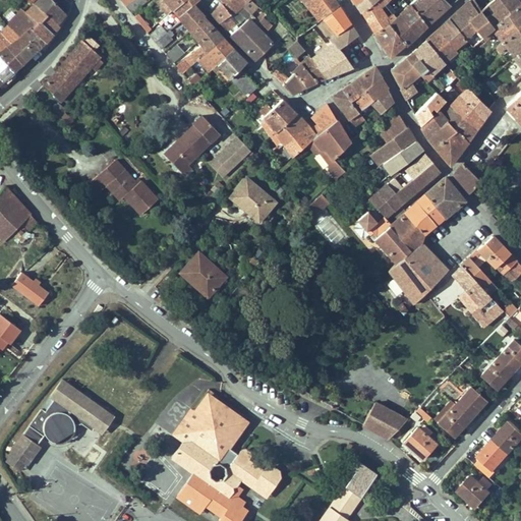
[(35,9),(43,17),(48,12),(53,8),(64,19),(68,15),(73,9),(62,0),(59,0),(52,7),(44,0),(35,9)]
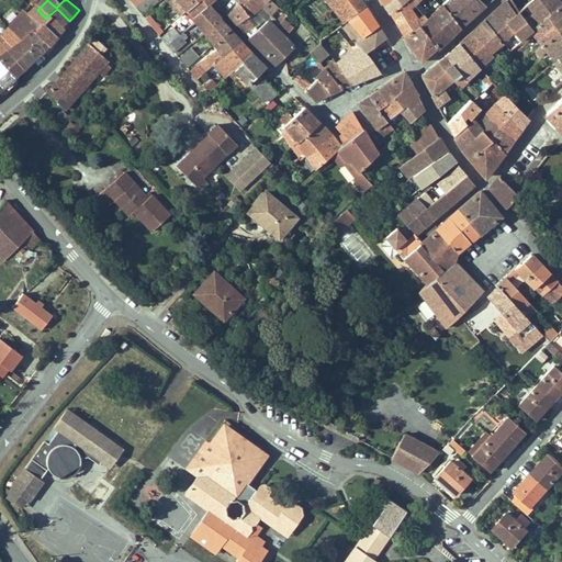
[(147,0),(145,2),(144,3),(150,11),(163,0),(147,0)]
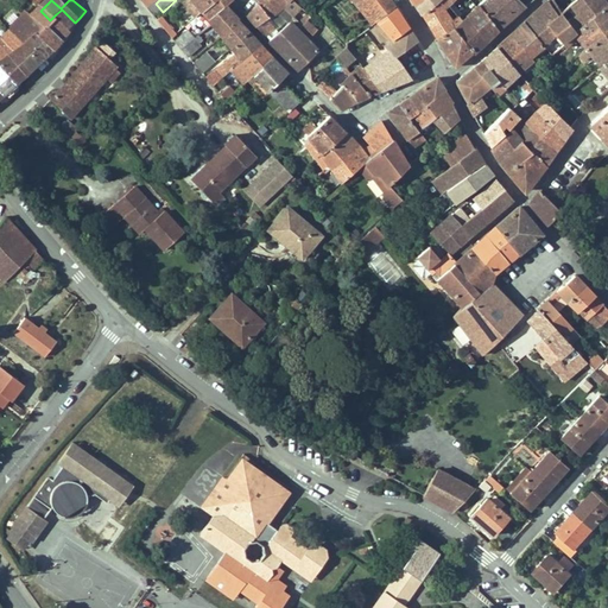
[(200,0),(191,7),(198,14),(203,8),(213,0),(200,0)]
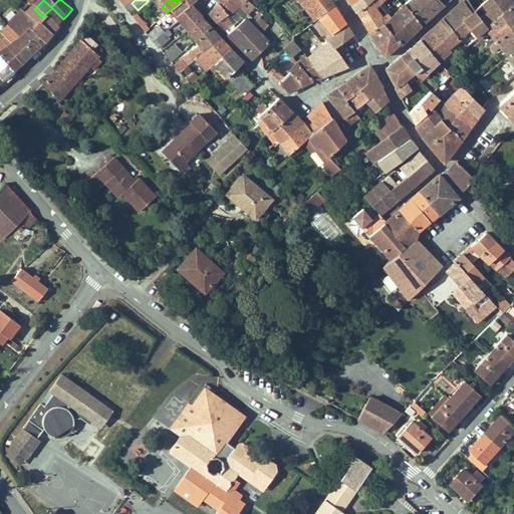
[(180,0),(172,7),(174,9),(171,11),(177,18),(178,17),(191,5),(195,0),(180,0)]
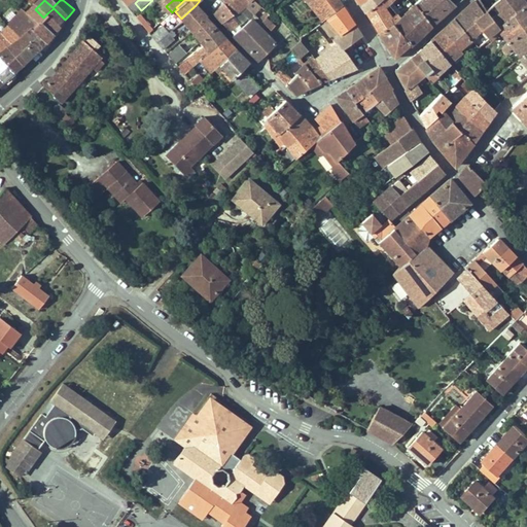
[(219,0),(223,5),(233,15),(248,0),(219,0)]
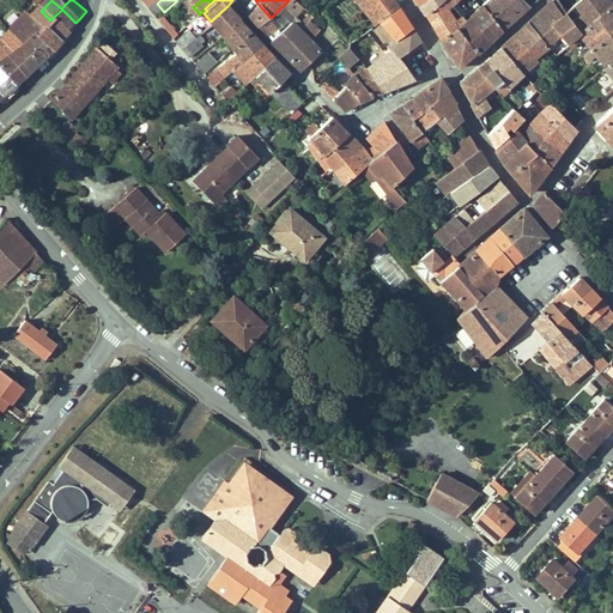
[(289,0),(302,16),(310,26),(316,22),(297,0),(289,0)]
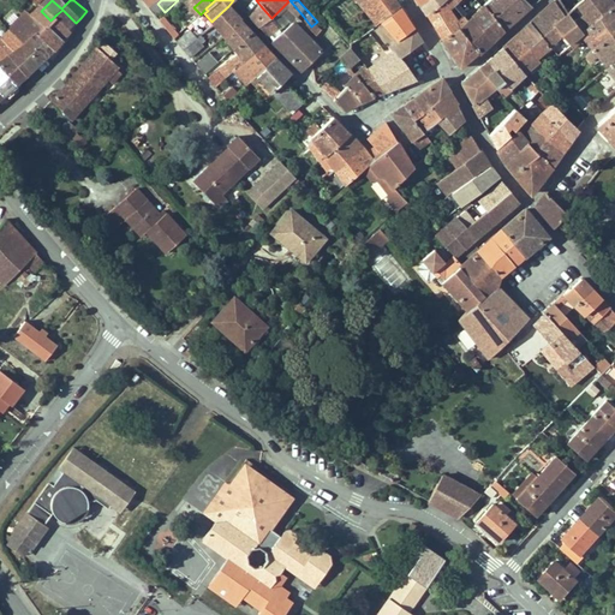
[(365,0),(386,19),(387,18),(401,6),(401,5),(396,0),(365,0)]
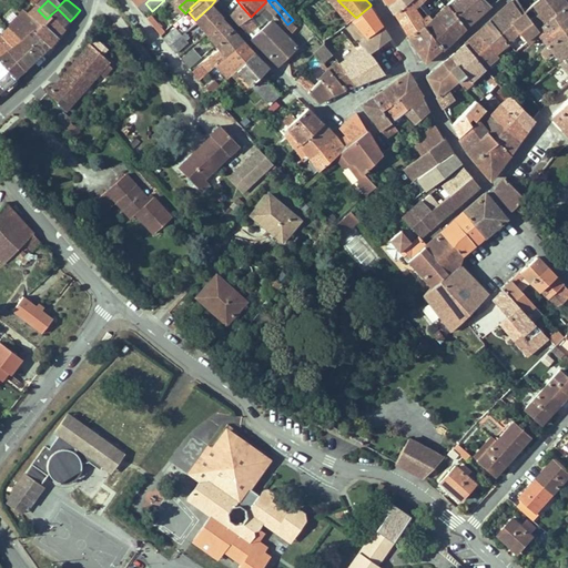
[(391,0),(388,2),(392,6),(394,10),(405,0),(391,0)]
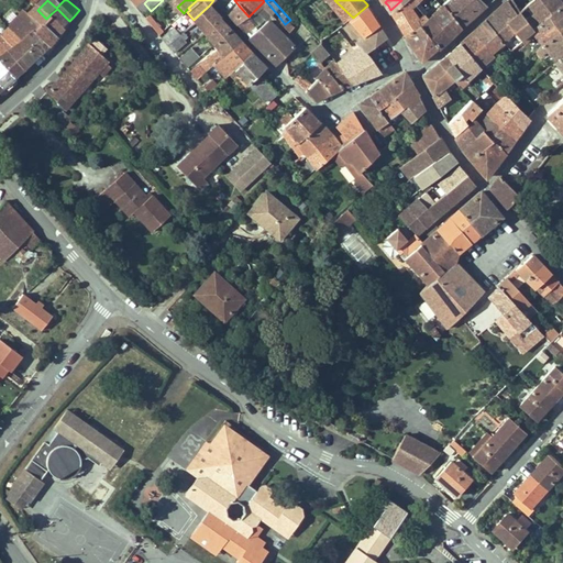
[(401,0),(390,10),(395,17),(405,31),(420,18),(409,4),(415,0),(401,0)]
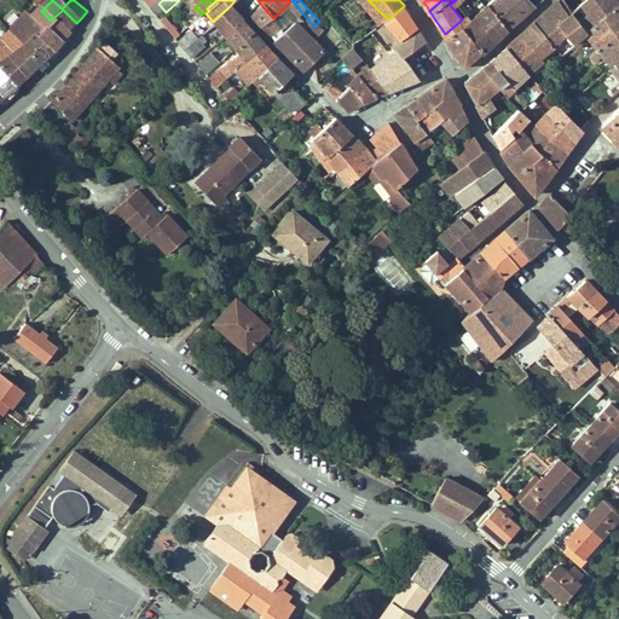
[(473,9),(496,35),(505,27),(510,23),(490,0),(482,0),(476,6),(473,9)]
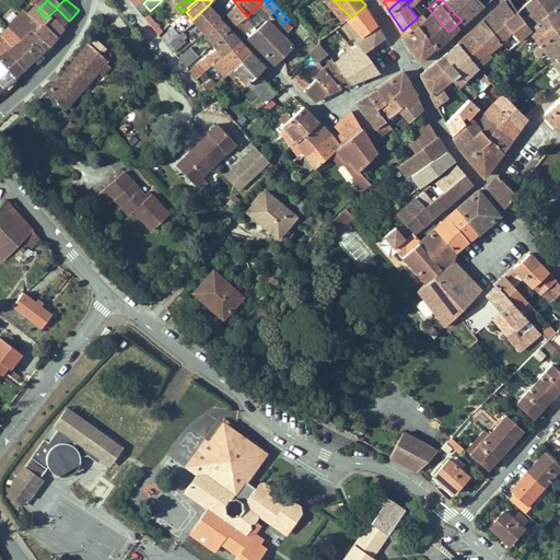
[(443,0),(462,21),(471,12),(482,3),(479,0),(443,0)]
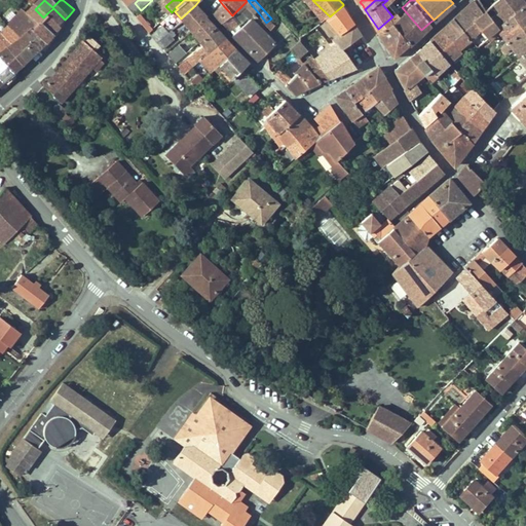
[(475,0),(462,11),(454,17),(470,37),(480,28),(487,35),(525,1),(525,0),(511,0),(501,8),(496,13),(493,16),(488,10),(486,7),(480,0),(475,0)]
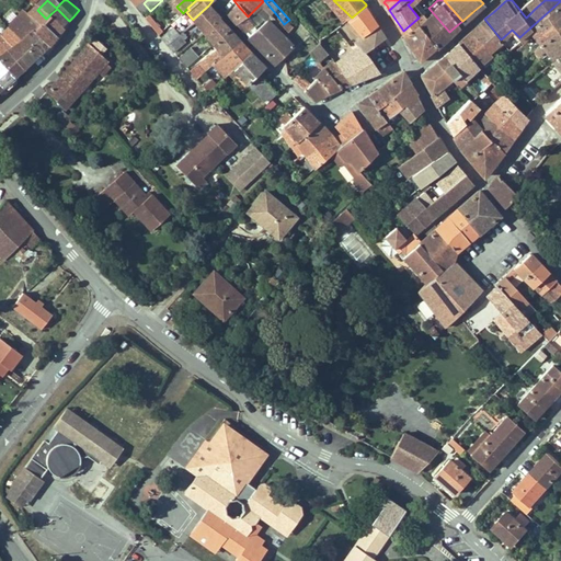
[(527,0),(535,9),(545,0),(527,0)]
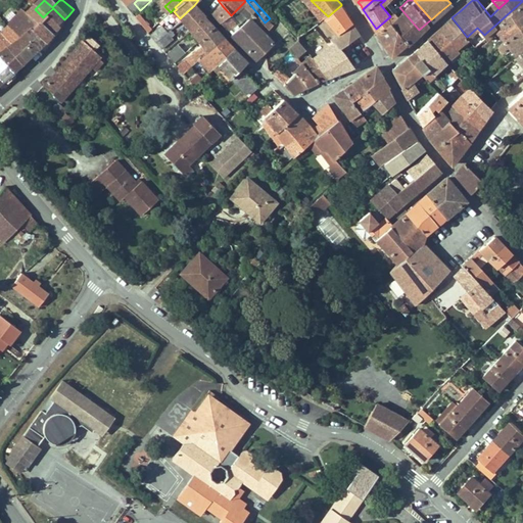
[(522,1),(484,35),(486,37),(486,38),(498,28),(507,40),(522,26),(522,1)]
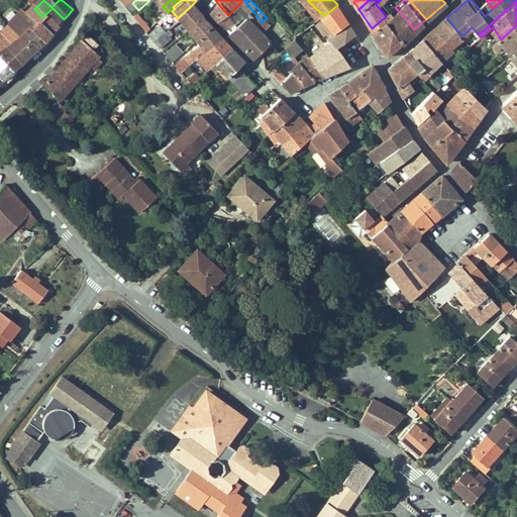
[(27,7),(13,19),(24,32),(37,20),(42,17),(34,9),(30,4),(28,2),(25,5),(27,7)]
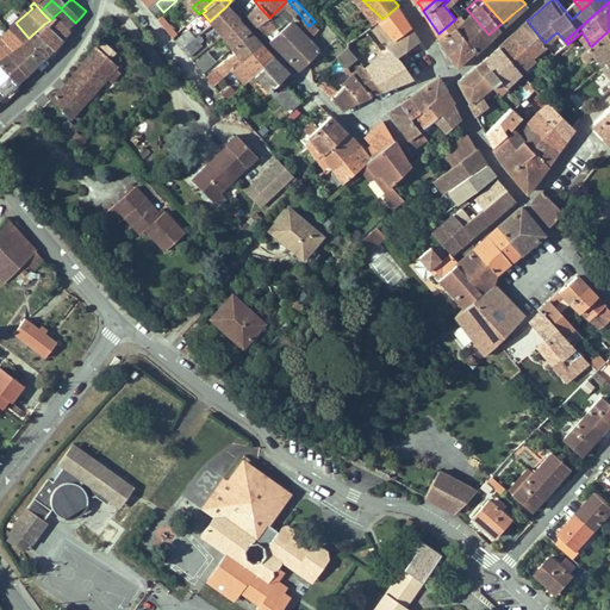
[(226,6),(211,20),(223,32),(238,18),(231,12),(226,6)]
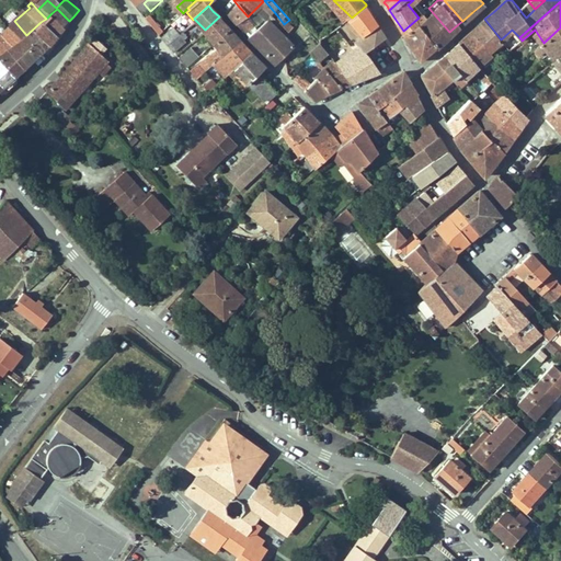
[(227,15),(237,26),(248,16),(238,6),(227,15)]
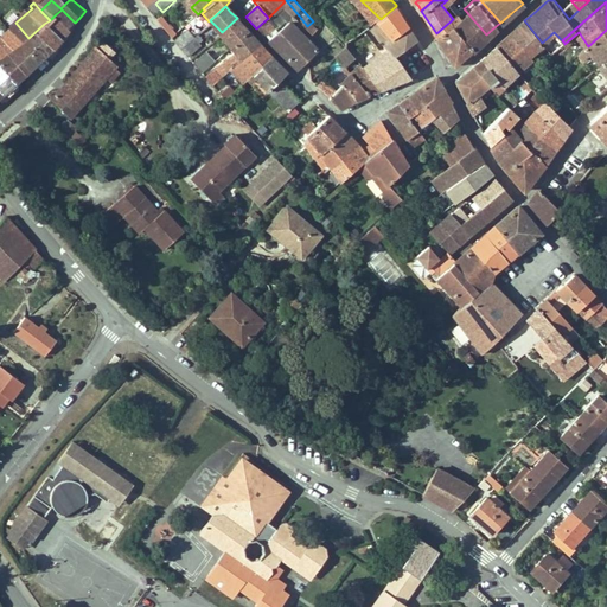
[(458,14),(453,19),(472,45),(479,39),(486,34),(464,8),(458,14)]
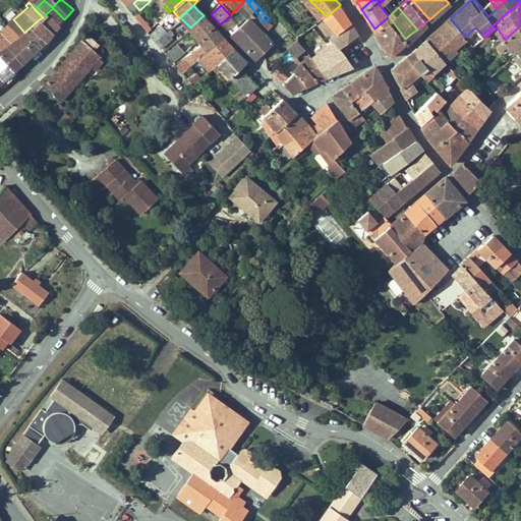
[(53,8),(48,12),(61,27),(66,21),(64,19),(53,8)]
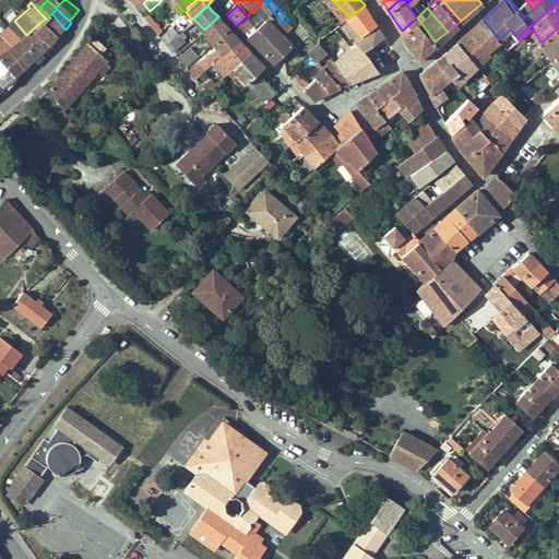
[(157,34),(163,30),(149,12),(143,16),(157,34)]
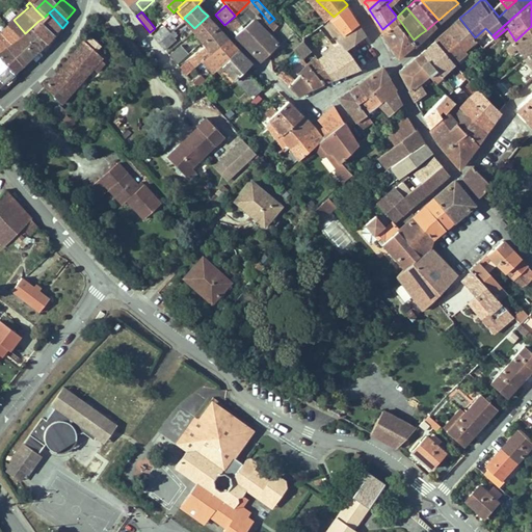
[(44,18),(38,21),(54,37),(59,31),(62,28),(49,12),(44,18)]
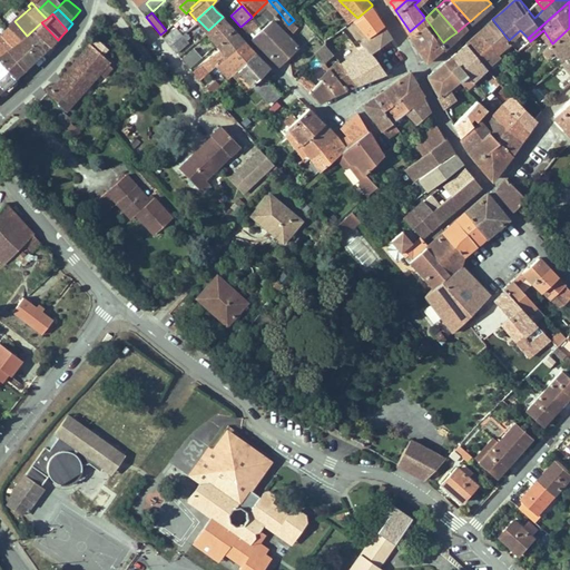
[(223,17),(208,30),(217,42),(232,29),(227,23),(223,17)]
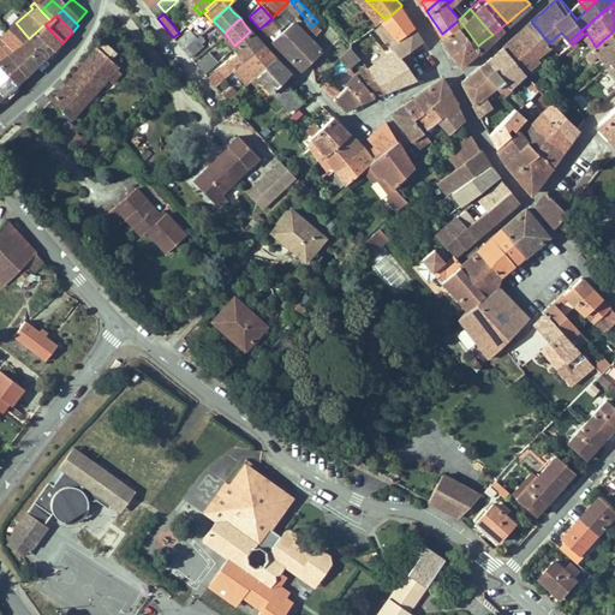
[(272,18),(260,29),(268,39),(280,27),(272,18)]
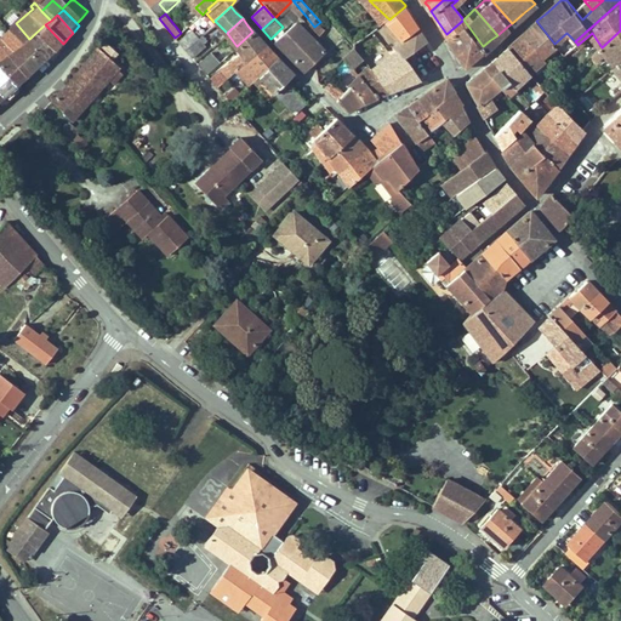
[(463,20),(446,34),(457,50),(466,62),(483,46),(463,20)]
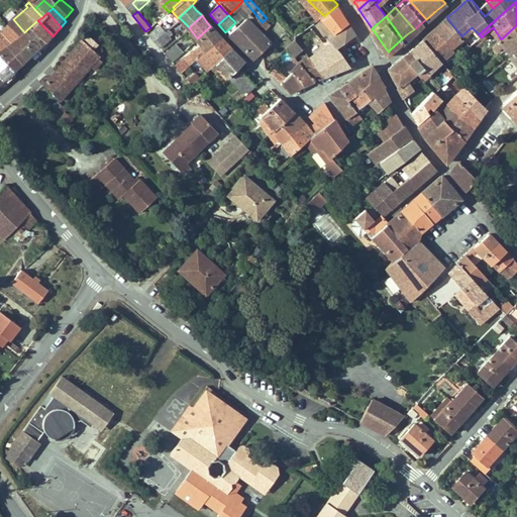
[(242,48),(253,60),(273,41),(249,17),(228,36),(242,48)]
